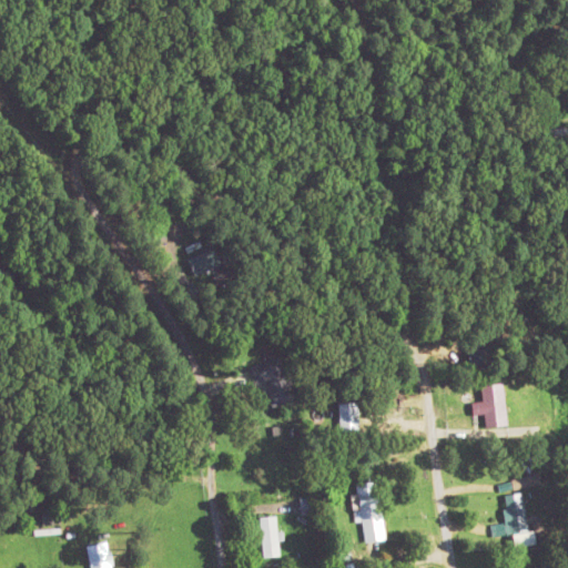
[(194,276),(221,264),(213,247),(186,259),(194,276)]
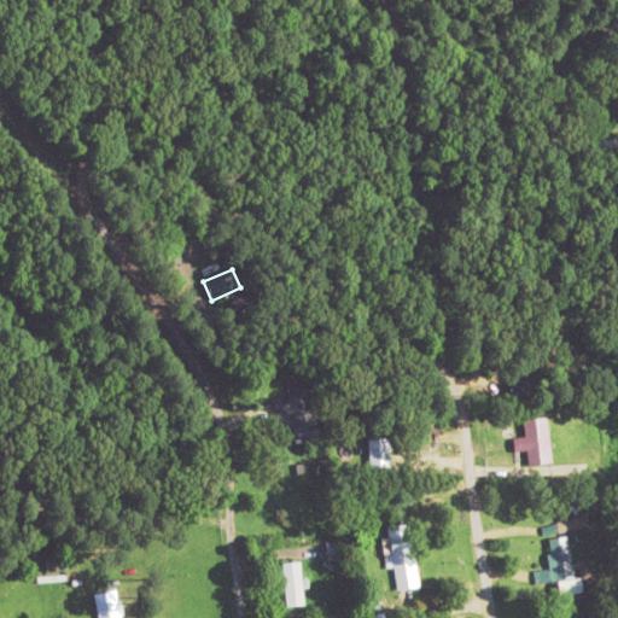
[(270,400),(277,419),(287,417),(296,443),(320,435),(305,388),(270,400)]
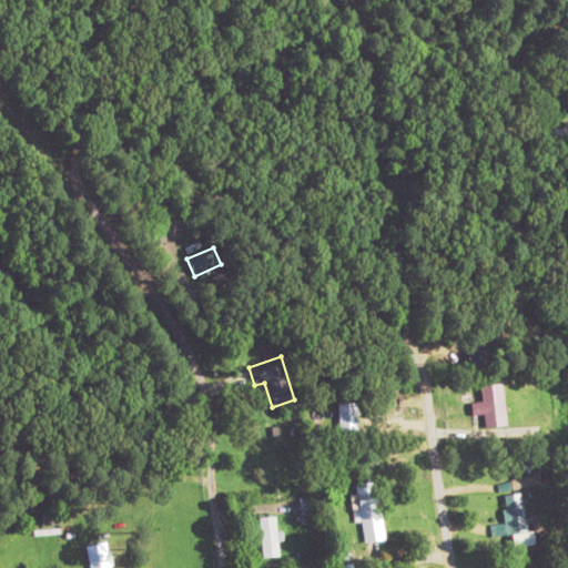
[(358,403),(340,403),(340,435),(358,435),(358,403)]
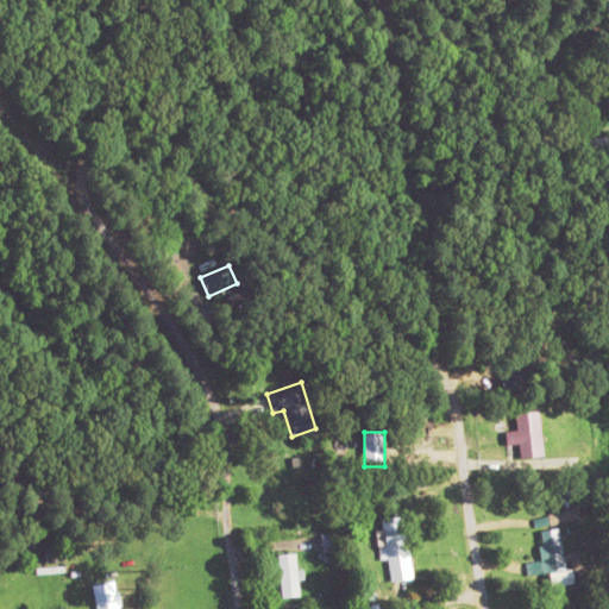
[(489,469),(526,469),(526,459),(519,459),(519,450),(489,450),(489,469)]
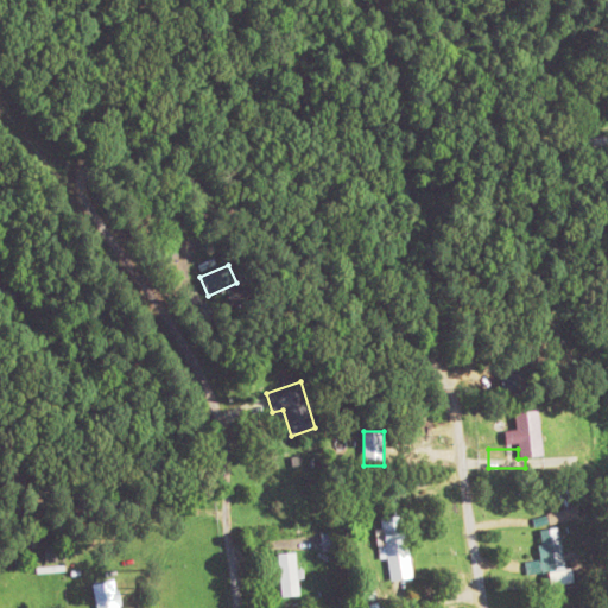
[(548,520),(578,517),(577,507),(548,511),(548,520)]
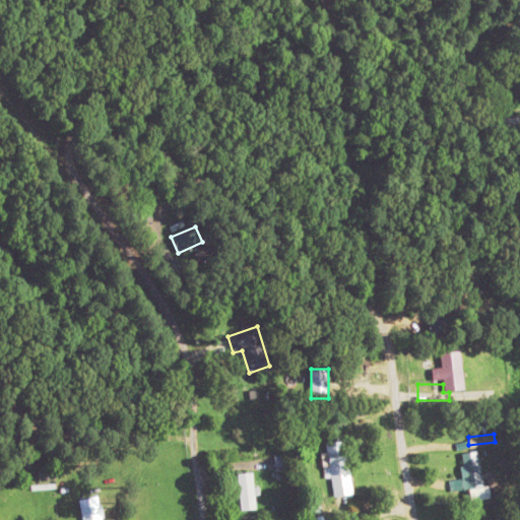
[(327,441),(332,495),(351,493),(346,439),(327,441)]
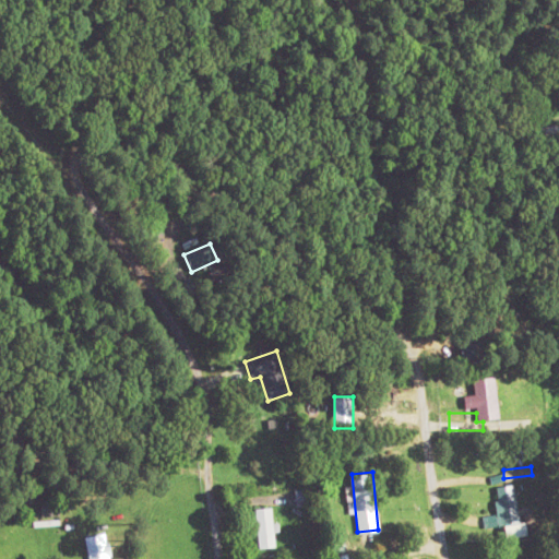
[(516,523),(516,485),(498,485),(498,523),(516,523)]
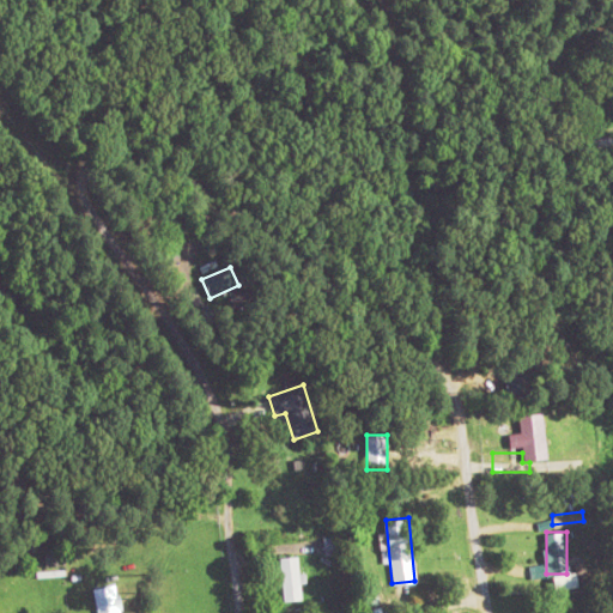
[(48,546),(48,563),(64,563),(64,546),(48,546)]
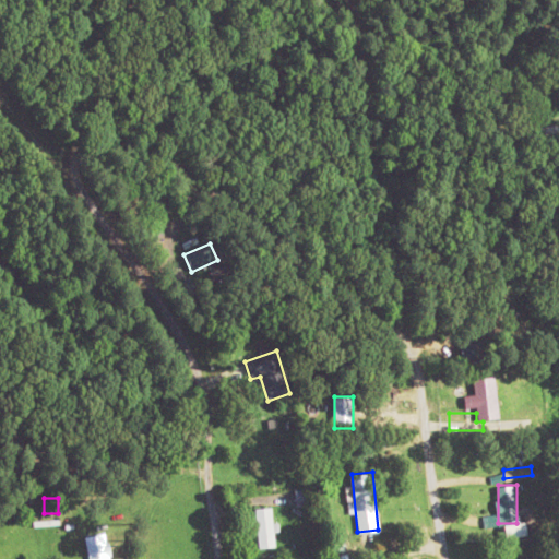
[(274,547),(274,507),(257,507),(257,547),(274,547)]
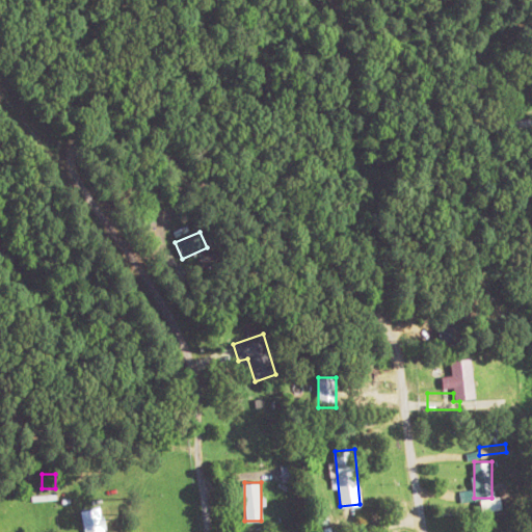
[(103,531),(104,507),(84,507),(83,531),(103,531)]
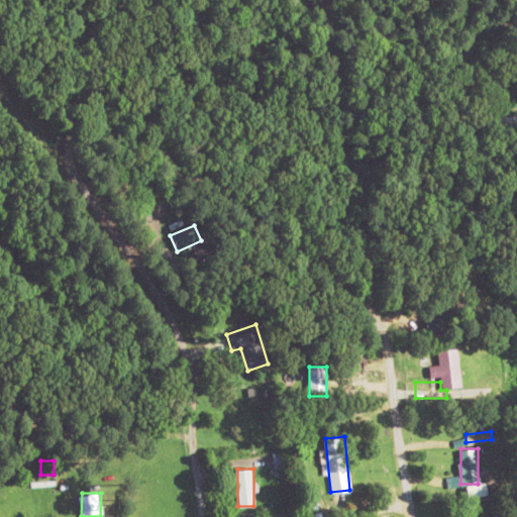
[(505,516),(503,504),(492,506),(493,516),(505,516)]
